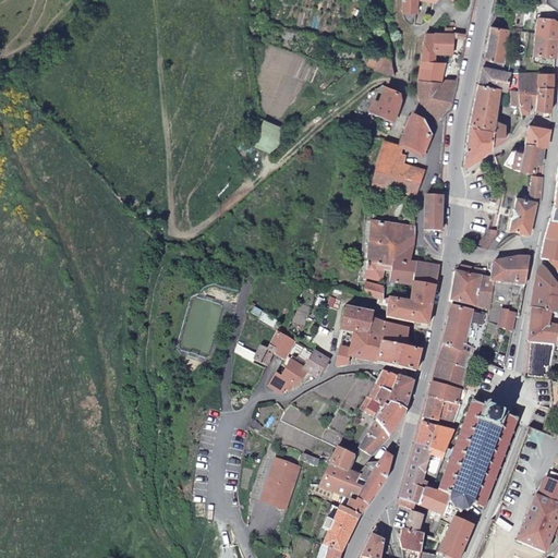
[(419,0),(403,0),(403,11),(411,11),(411,15),(415,15),(416,11),(419,11),(419,0)]
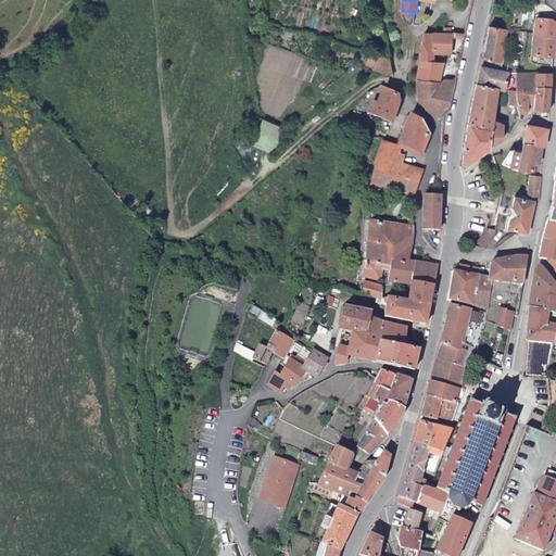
[(555,9),(545,2),(535,3),(533,17),(535,17),(533,33),(555,35),(555,19),(554,16),(555,9)]
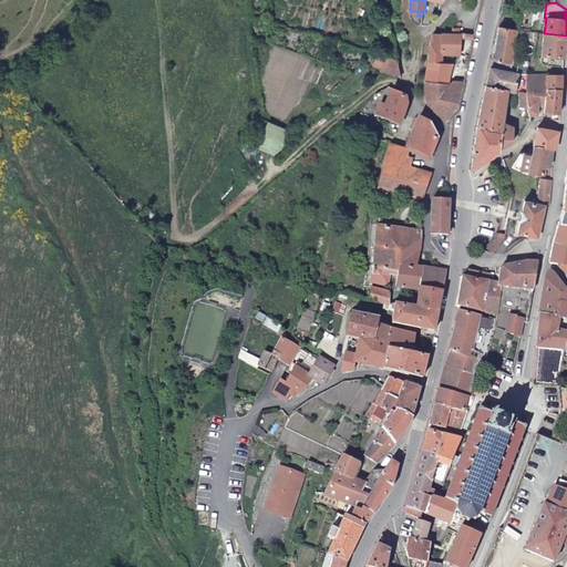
[(452,33),(433,33),(425,80),(426,100),(446,122),(452,117),(455,115),(461,111),(466,82),(453,82),(455,62),(443,61),(444,53),(462,54),(463,33),(460,33),(460,28),(453,28),(452,33)]
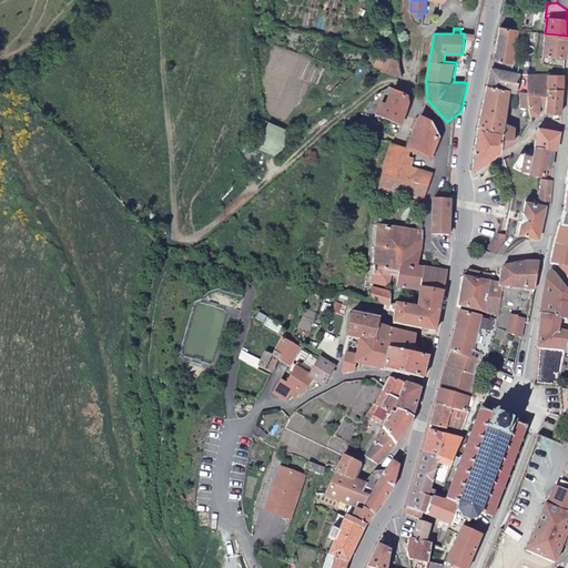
[(518,31),(503,28),(494,66),(503,68),(504,62),(509,63),(511,63),(520,31),(518,31)]
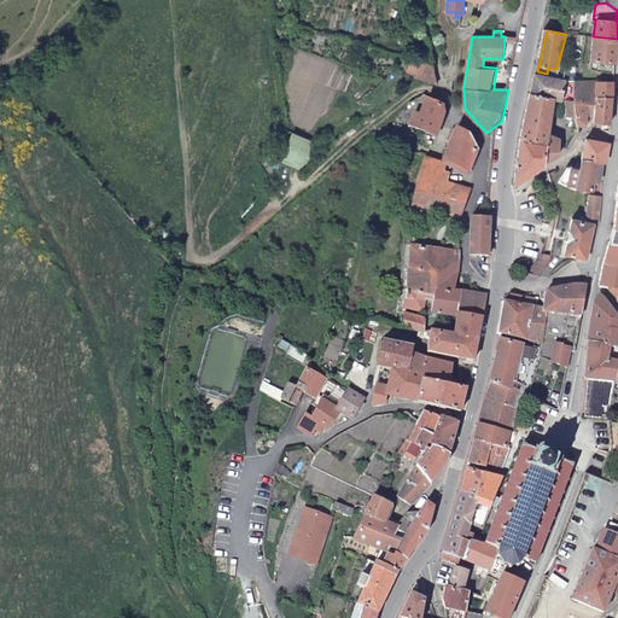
[(617,41),(617,39),(593,36),(590,54),(590,66),(605,71),(605,62),(616,62),(617,41)]
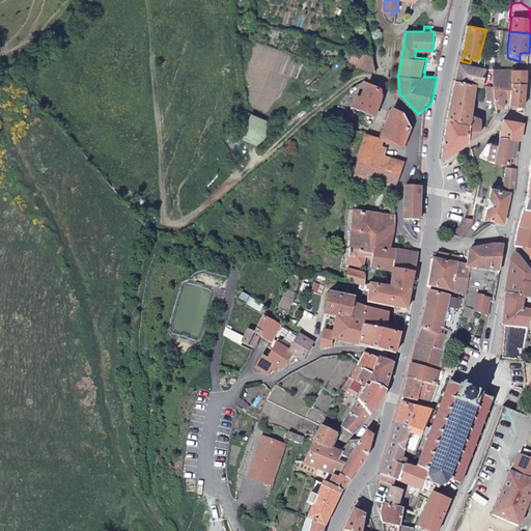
[(363,52),(355,50),(352,61),(360,63),(363,52)]
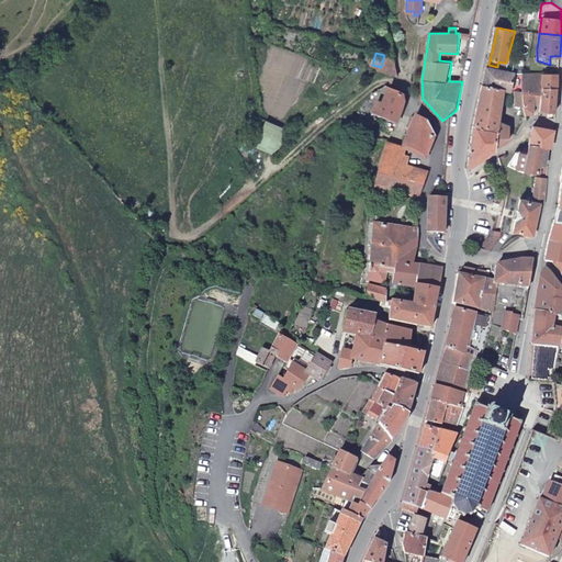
[(397,58),(384,55),(381,67),(380,70),(401,76),(397,58)]
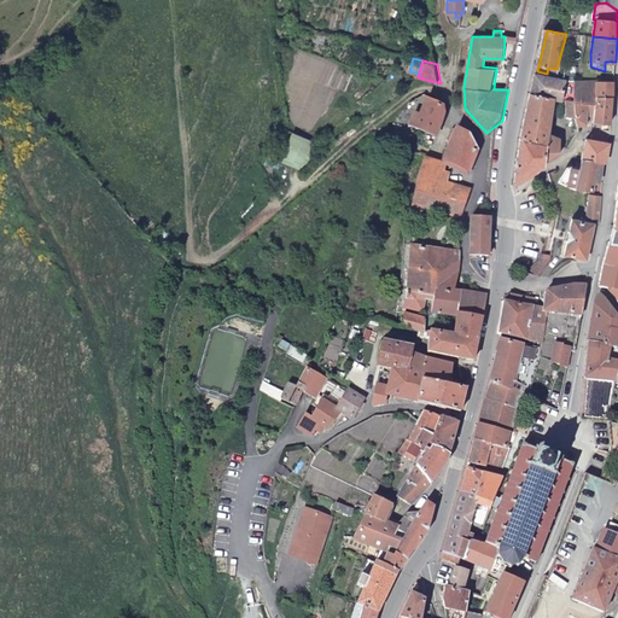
[(605,62),(605,71),(614,74),(616,62),(605,62)]
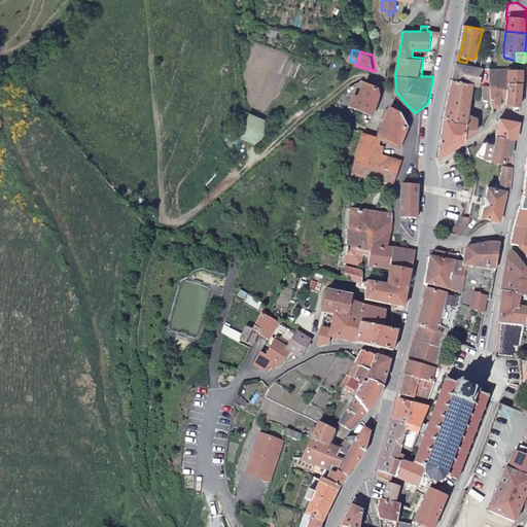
[(480,84),(483,69),(473,66),(470,66),(458,63),(454,79),(470,83),(480,84)]
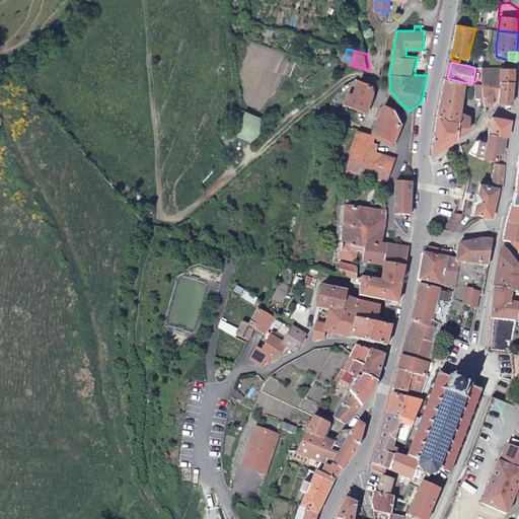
[(482,85),(483,67),(475,68),(472,83),(475,84),(482,85)]
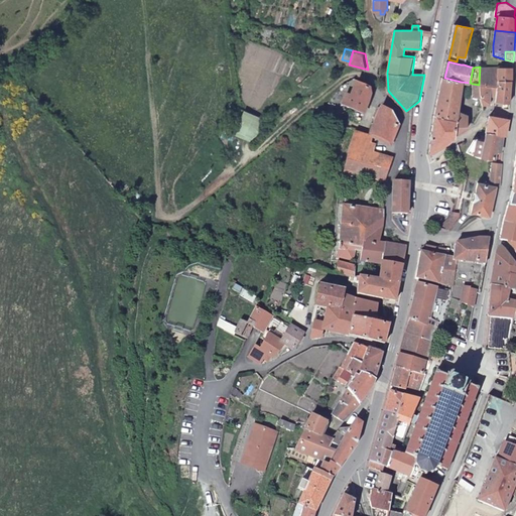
[(483,67),(480,67),(479,85),(480,97),(481,103),(490,103),(491,89),(492,85),(497,85),(498,80),(498,67),(483,67)]
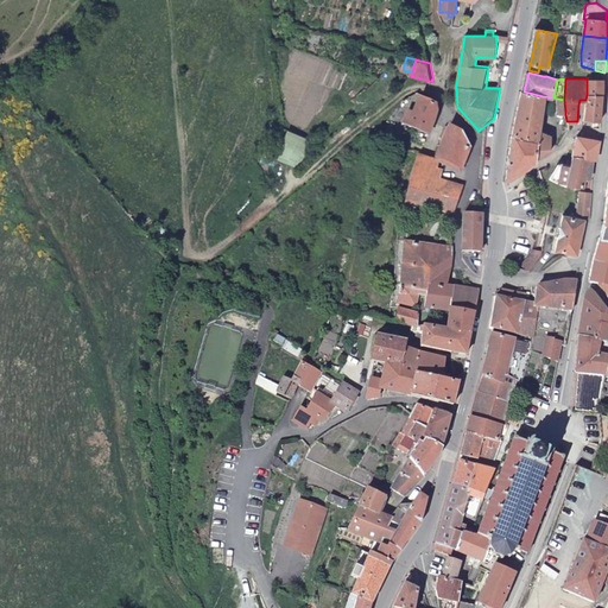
[(602,84),(600,78),(587,78),(587,94),(602,94),(602,84)]
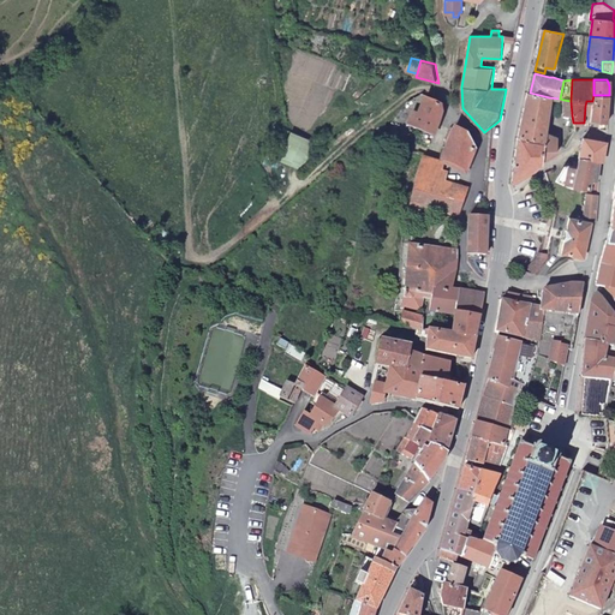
[(544,141),(545,133),(549,97),(530,93),(519,136),(544,141)]
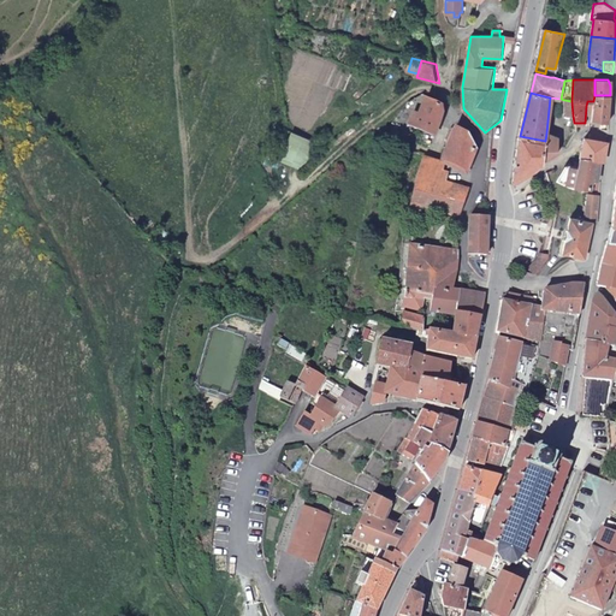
[(609,122),(610,95),(594,95),(593,101),(593,106),(590,123),(609,122)]
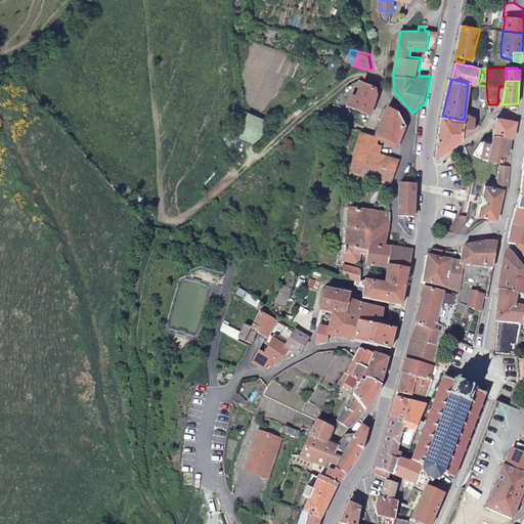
[(361,83),(348,88),(341,96),(362,85),(378,90),(377,88),(361,83)]
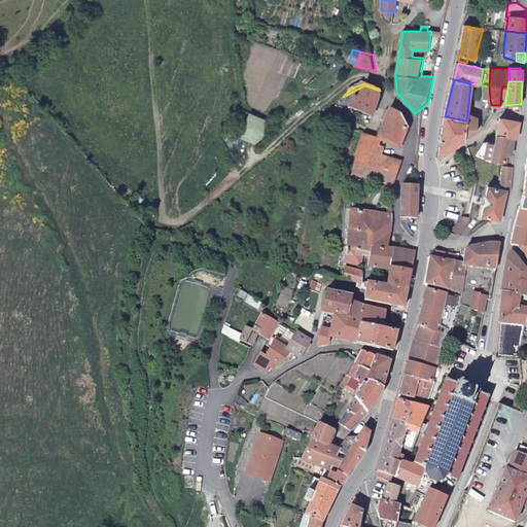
[(364,85),(343,97),(339,102),(348,106),(353,97),(358,99),(364,85)]
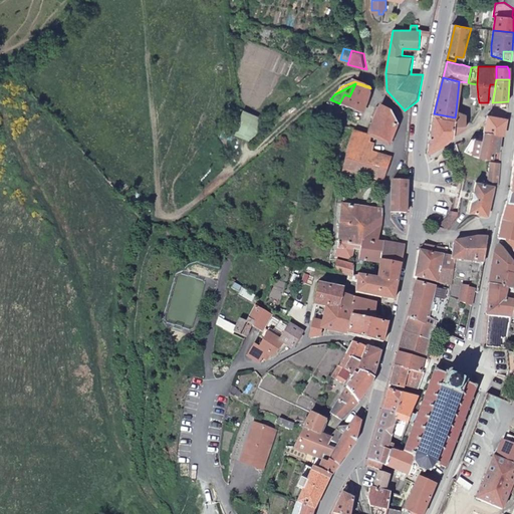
[(344,105),(349,107),(357,110),(361,101),(366,102),(370,88),(355,83),(349,96),(344,105)]
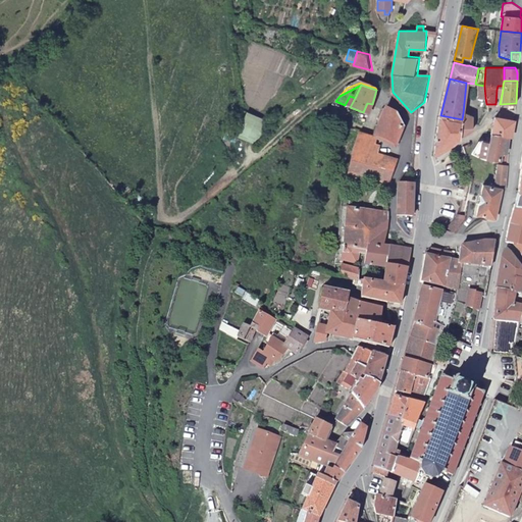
[(485,98),(484,86),(478,85),(477,97),(485,98)]
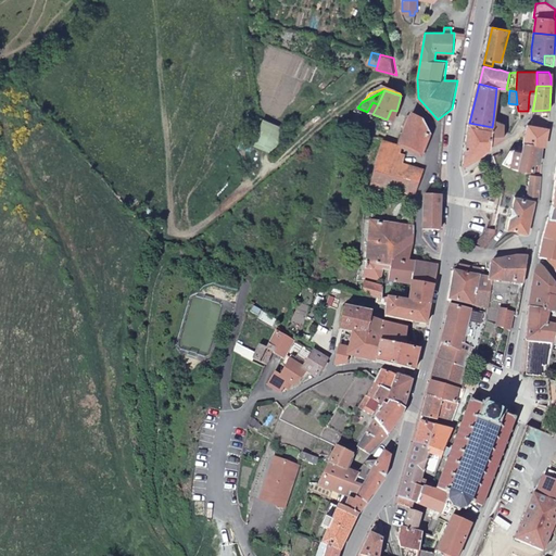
[(367,112),(373,114),(378,104),(373,102),(367,112)]
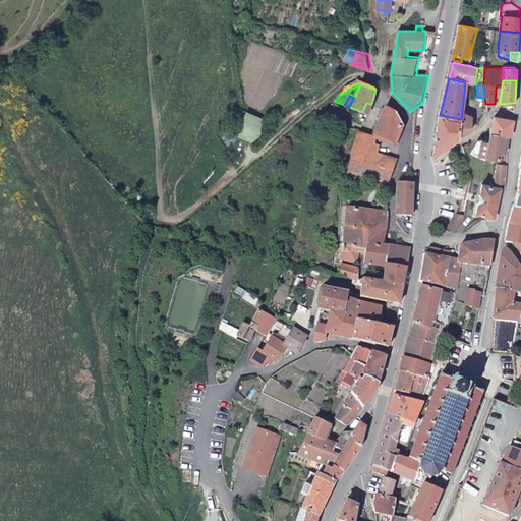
[(485,104),(484,98),(476,97),(475,107),(486,108),(485,104)]
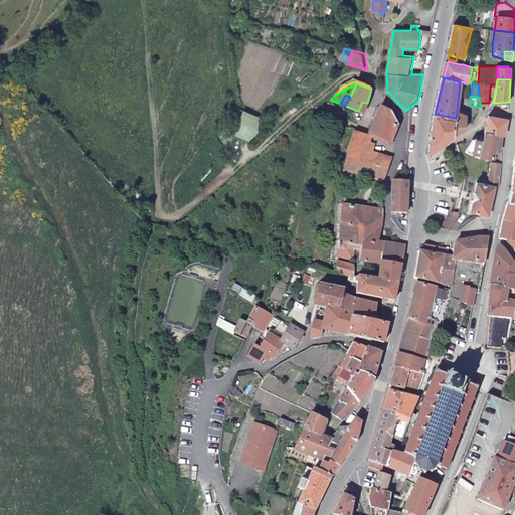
[(343,111),(345,106),(340,104),(331,100),(327,105),(336,109),(343,111)]
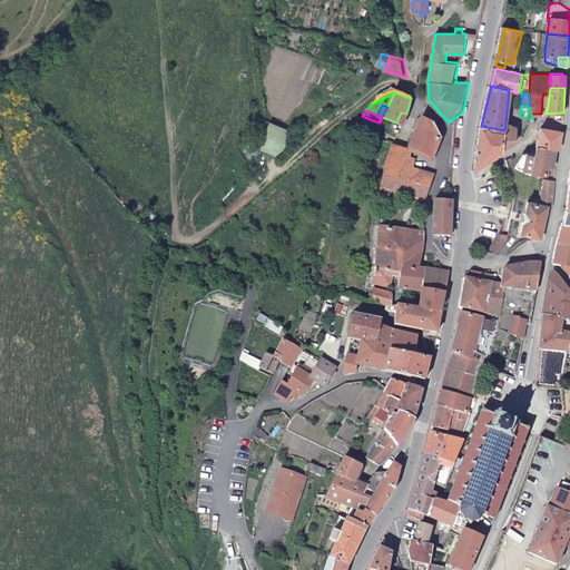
[(432,124),(422,119),(412,147),(440,157),(440,138),(432,124)]
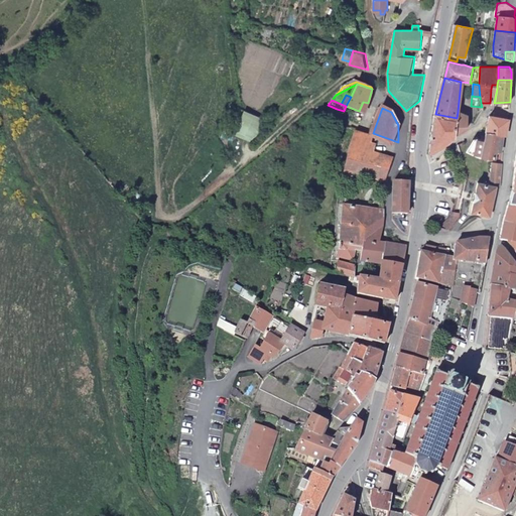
[(335,114),(341,117),(344,111),(337,109),(335,114)]
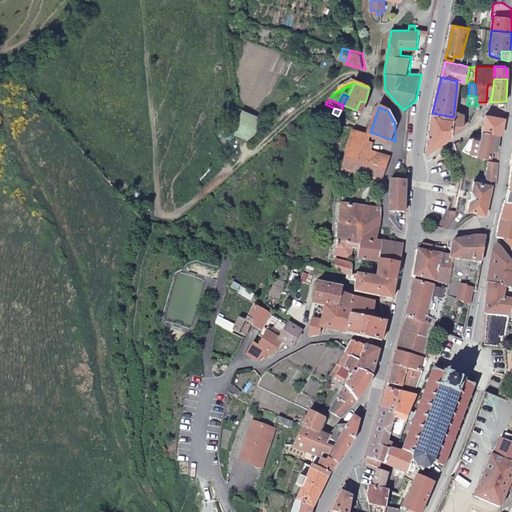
[(488,115),(485,114),(482,131),(500,133),(501,133),(503,128),(504,124),(505,118),(503,118),(504,113),(497,111),(489,110),(488,115)]
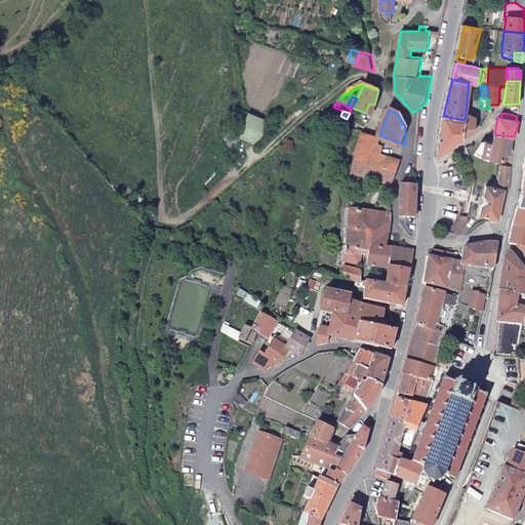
[(474,131),(475,126),(475,118),(466,114),(465,120),(461,136),(467,136),(474,131)]
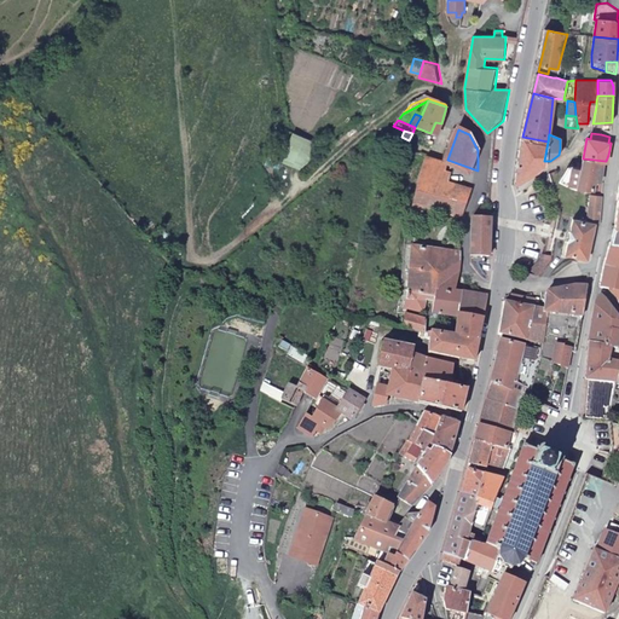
[(544,166),(544,161),(548,142),(522,137),(515,184),(536,173),(544,166)]
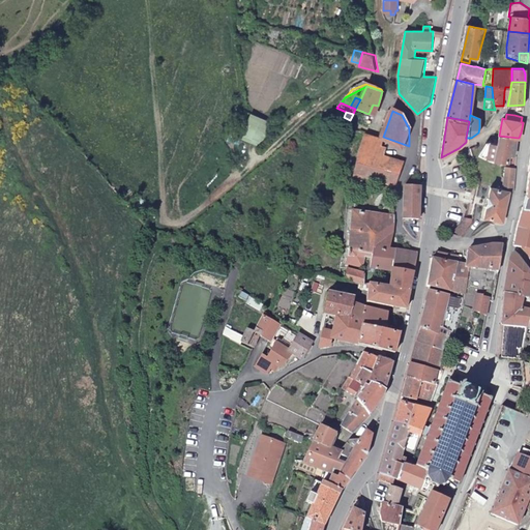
[(382,140),(365,134),(353,177),(357,178),(369,180),(391,185),(396,183),(405,164),(378,155),(382,140)]
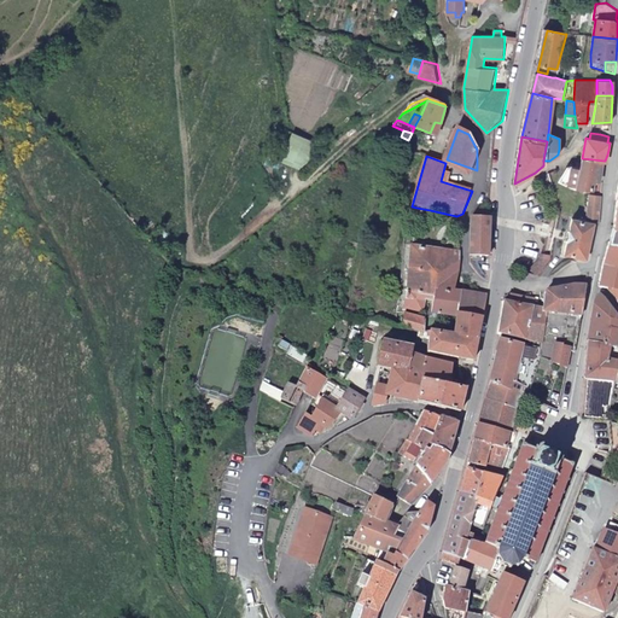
[(604,161),(582,158),(579,169),(566,168),(558,181),(576,187),(592,190),(594,180),(600,181),(604,161)]
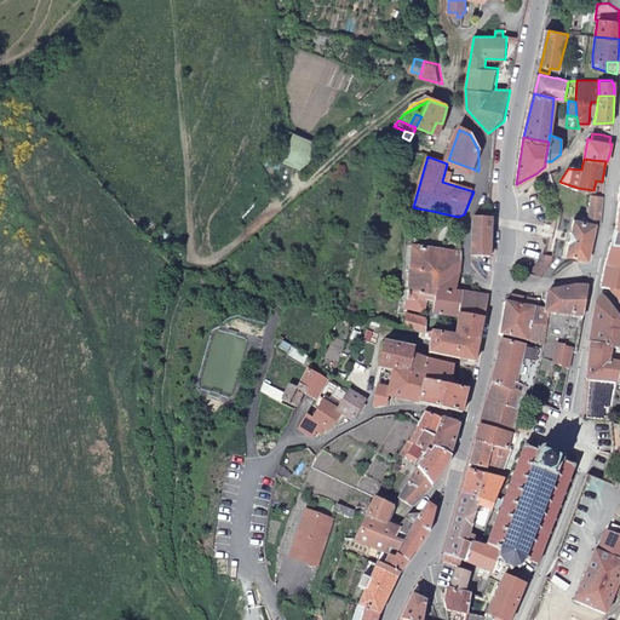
[(585,219),(595,220),(598,222),(601,197),(598,195),(589,194),(585,219)]
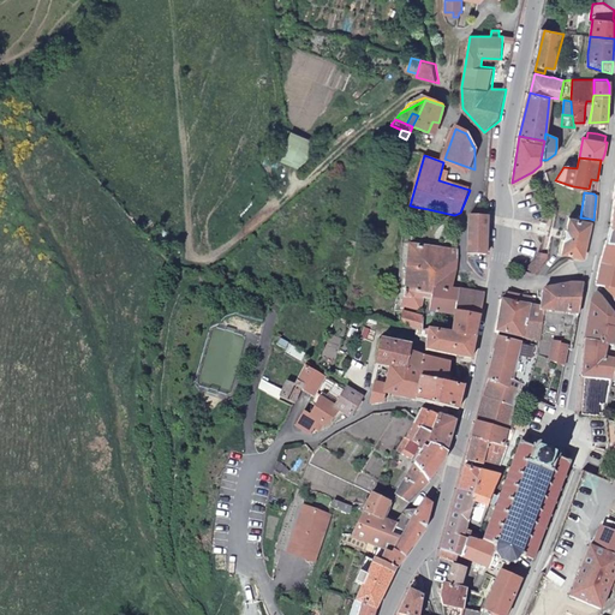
[(428,209),(415,207),(412,216),(427,220),(428,209)]
